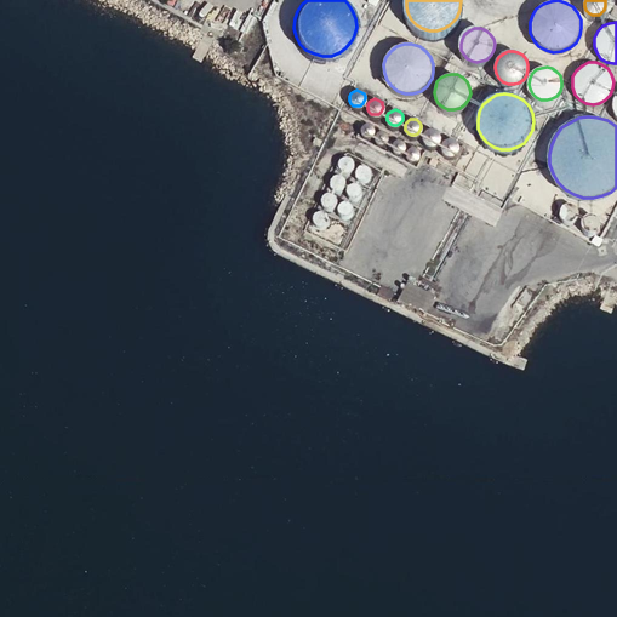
[(369,124),(366,123),(364,124),(361,125),(359,126),(358,129),(358,131),(359,133),(360,136),(361,137),(365,138),(367,138),(370,137),(372,136),(373,133),(373,131),(373,129),(372,126),(371,125),(369,124)]
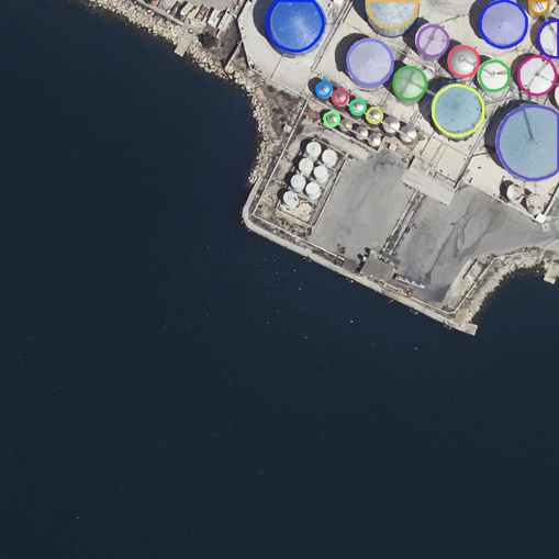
[(393,116),(390,116),(388,116),(387,118),(384,119),(383,121),(383,123),(383,126),(384,127),(387,130),(389,131),(391,131),(394,130),(395,127),(397,126),(398,124),(398,122),(397,120),(394,118),(393,116)]
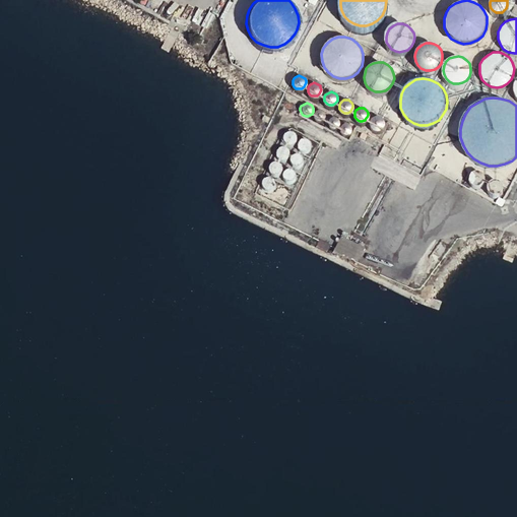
[(321,109),(319,109),(317,109),(315,110),(314,111),(313,113),(312,115),(313,117),(314,119),(316,121),(318,121),(320,121),(322,121),(324,119),(325,117),(325,115),(325,113),(324,111),(323,110),(321,109)]
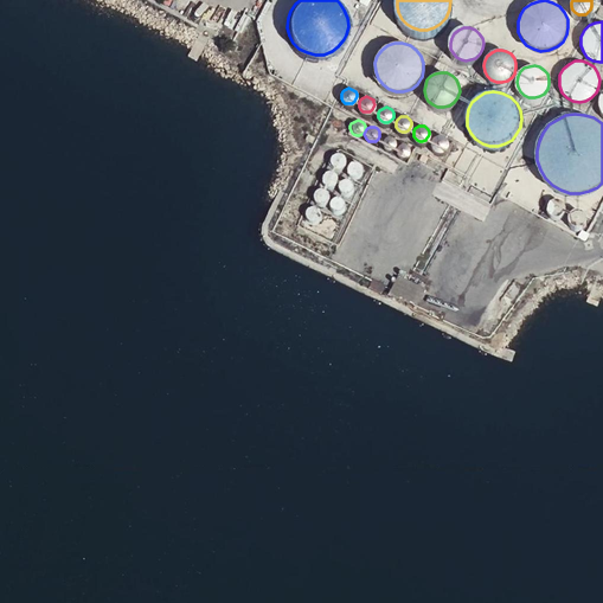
[(391,136),(389,135),(386,135),(384,136),(383,139),(382,141),(382,143),(382,146),(383,148),(385,149),(387,151),(390,151),(392,149),(395,148),(396,146),(397,143),(396,141),(395,139),(393,138),(391,136)]
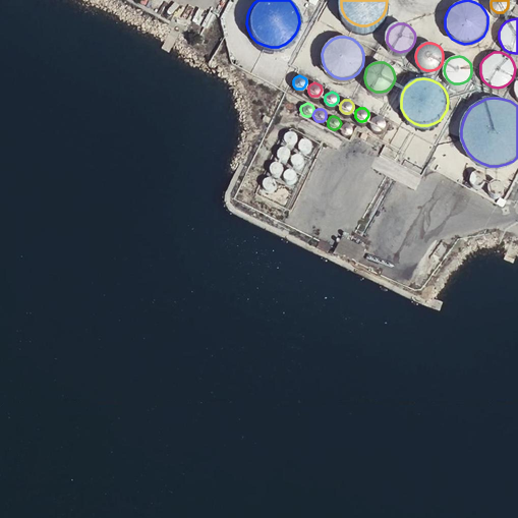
[(382,116),(379,116),(377,116),(375,117),(373,119),(372,121),(372,123),(372,125),(373,127),(376,128),(378,129),(380,129),(383,128),(384,127),(385,125),(386,123),(386,121),(385,119),(383,117),(382,116)]
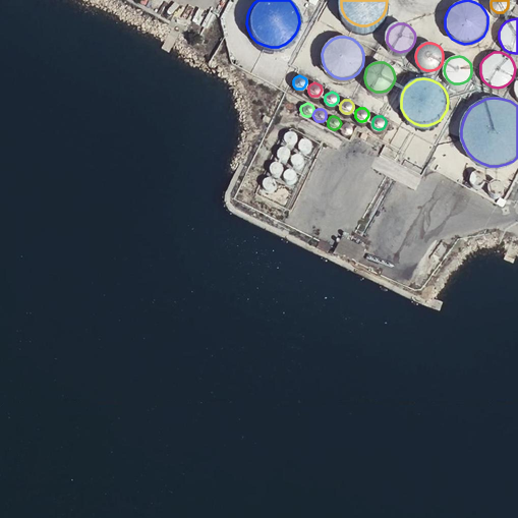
[(348,123),(346,123),(344,123),(342,124),(341,126),(340,127),(340,129),(340,132),(341,134),(343,135),(345,136),(347,136),(349,135),(351,134),(352,132),(353,130),(352,128),(352,126),(350,124),(348,123)]
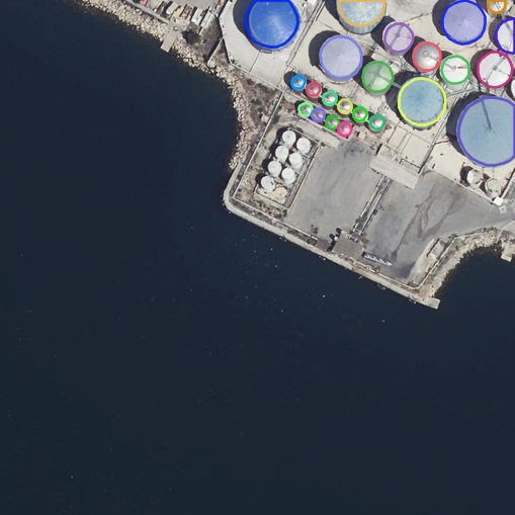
[(290,130),(288,130),(285,130),(283,131),(282,133),(281,135),(281,137),(281,139),(282,141),(284,143),(286,144),(288,144),(290,143),(292,142),(294,140),(294,138),(294,136),(294,133),(292,132),(290,130)]
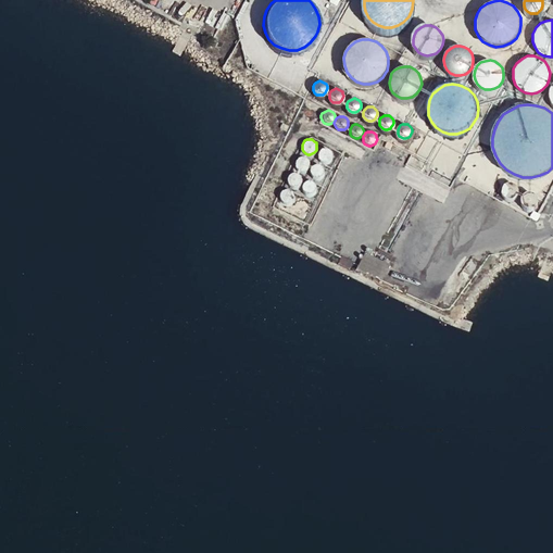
[(324,148),(322,148),(319,149),(317,151),(316,153),(316,155),(317,158),(318,160),(321,161),(323,162),(325,162),(327,161),(329,160),(330,158),(330,155),(330,153),(329,151),(328,149),(326,148),(324,148)]
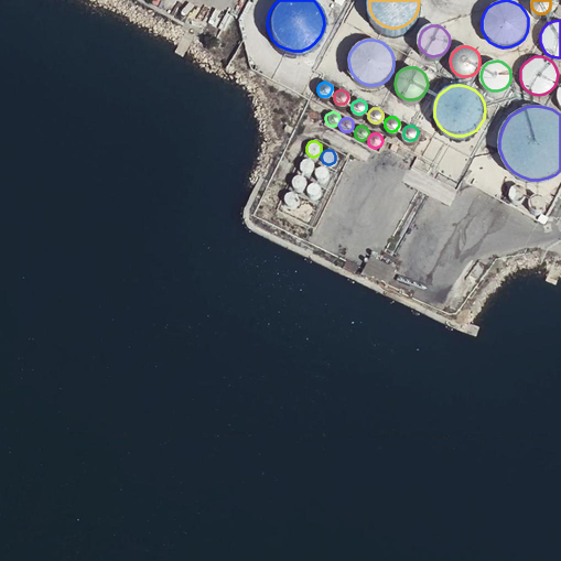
[(305,158),(303,158),(301,159),(299,160),(298,162),(298,164),(299,168),(300,170),(301,171),(304,172),(306,172),(309,171),(311,170),(312,168),(313,165),(313,163),(312,161),(310,159),(308,158),(305,158)]
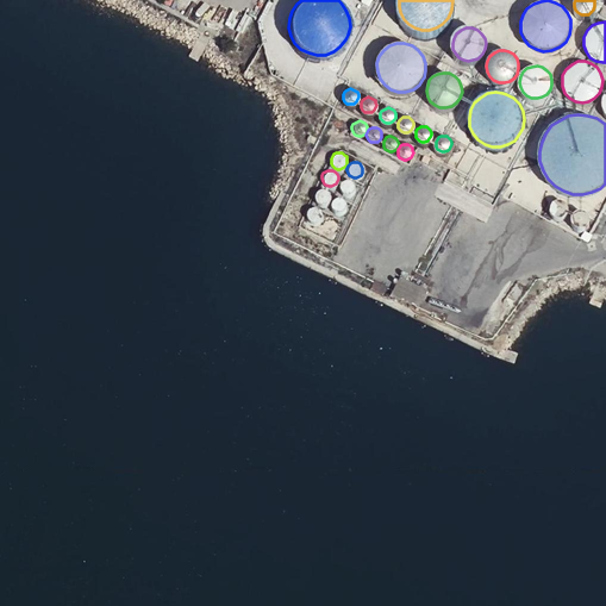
[(345,180),(343,180),(341,181),(339,183),(338,186),(338,188),(338,191),(339,193),(342,194),(344,195),(347,195),(349,194),(351,193),(353,191),(354,188),(353,186),(353,183),(350,181),(348,180),(345,180)]
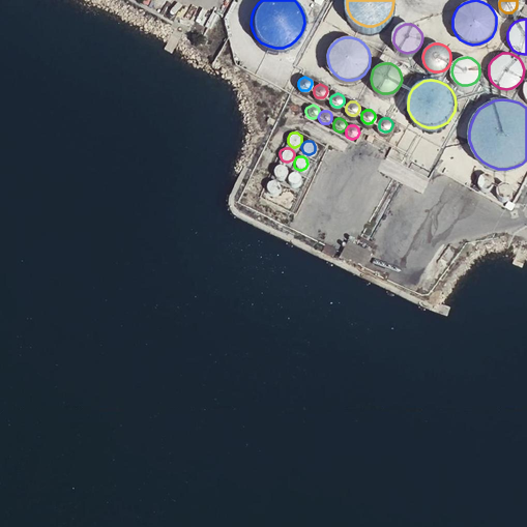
[(282,165),(280,164),(277,165),(275,166),(273,167),(272,169),(272,171),(273,173),(274,175),(275,177),(279,177),(281,177),(283,176),(285,175),(286,173),(286,171),(286,169),(285,167),(284,166),(282,165)]
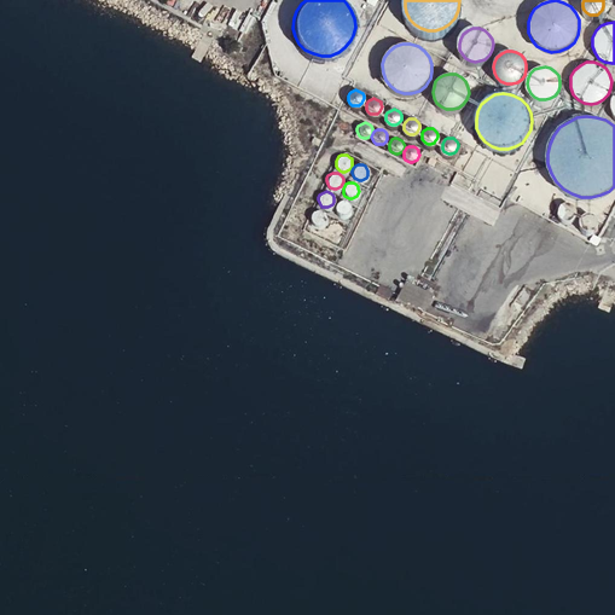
[(341,199),(338,201),(336,202),(335,204),(334,207),(334,209),(335,212),(336,214),(338,215),(342,216),(344,216),(347,215),(348,213),(349,210),(350,208),(349,206),(348,203),(346,201),(343,201),(341,199)]
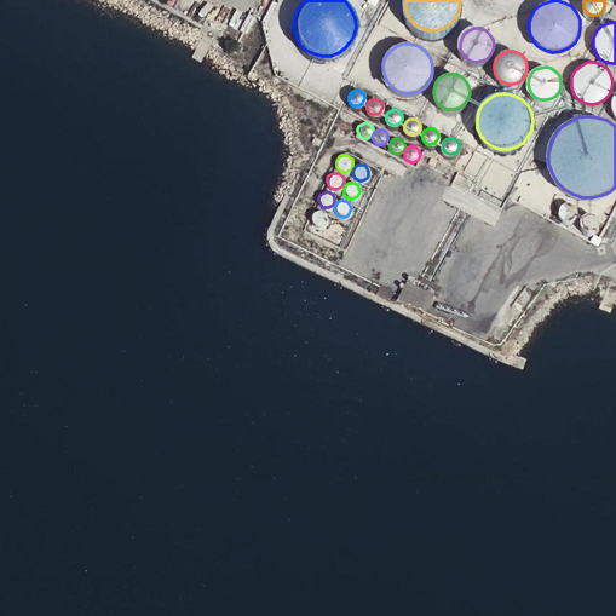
[(569,205),(566,203),(564,203),(562,205),(560,207),(559,209),(558,212),(559,214),(560,217),(563,218),(565,219),(568,219),(570,218),(573,217),(574,214),(574,212),(574,209),(573,207),(571,206),(569,205)]
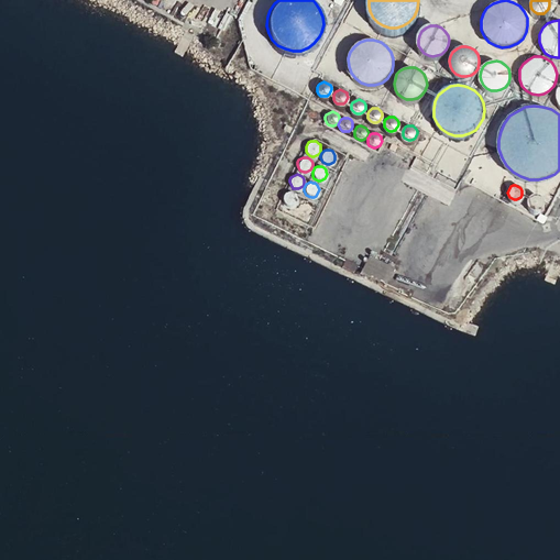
[(292,190),(289,189),(287,190),(285,191),(284,193),(283,195),(283,197),(283,199),(284,201),(286,204),(288,204),(291,204),(293,204),(295,201),(296,199),(297,197),(296,195),(296,193),(294,191),(292,190)]
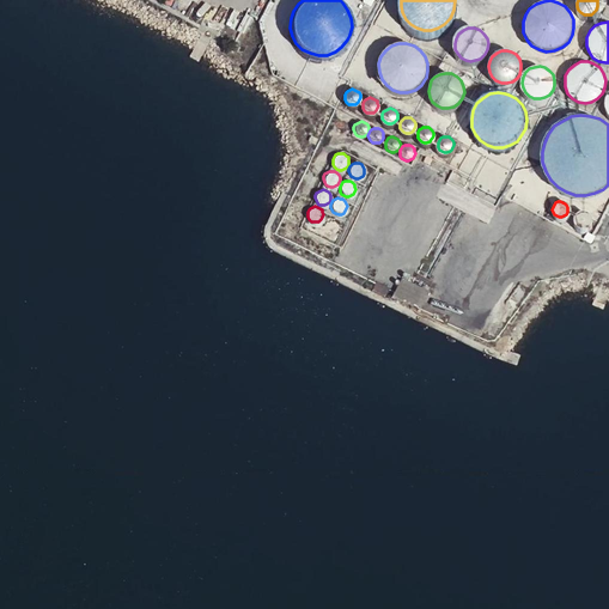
[(586,214),(584,213),(582,214),(579,214),(577,217),(577,219),(576,221),(577,224),(578,226),(580,227),(583,229),(585,229),(588,227),(590,226),(591,224),(591,221),(591,219),(590,217),(589,215),(586,214)]
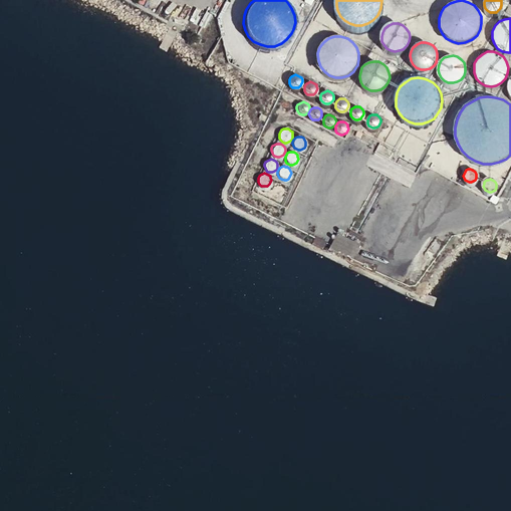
[(280,181),(278,181),(275,181),(274,182),(272,183),(271,185),(271,187),(271,190),(273,191),(274,193),(276,194),(279,194),(281,193),(282,191),(283,190),(284,188),(284,186),(283,184),(281,182),(280,181)]
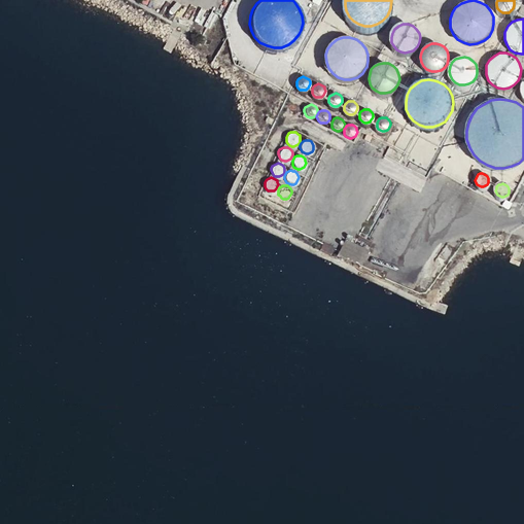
[(320,209),(317,215),(338,225),(342,220),(320,209)]
